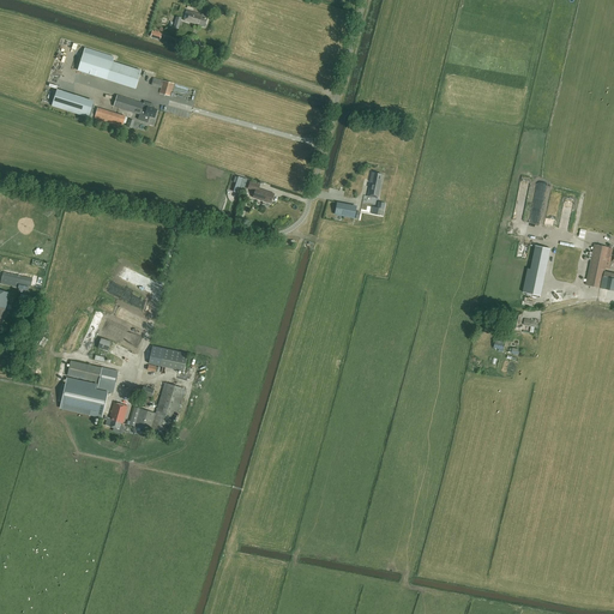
[(204,26),(208,16),(203,14),(202,16),(187,11),(184,20),(204,26)]
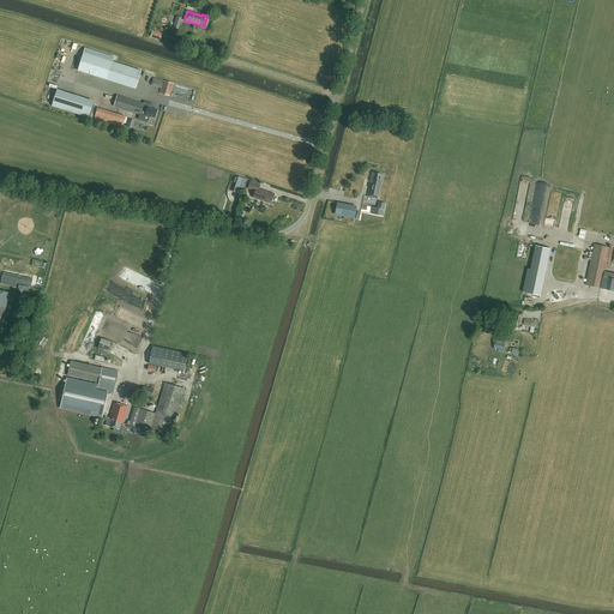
[(78,70),(107,79),(112,61),(114,62),(115,56),(85,48),(78,70)]
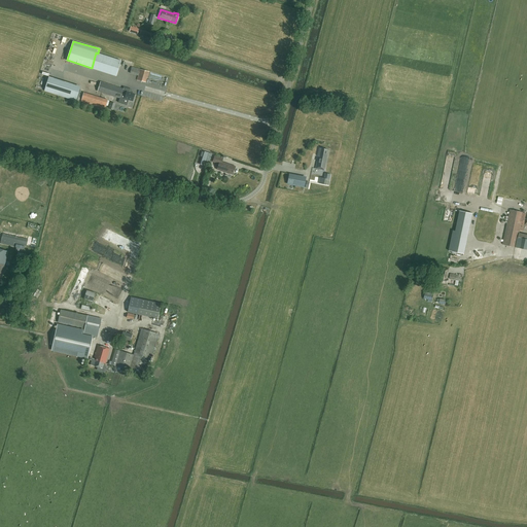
[(96,53),(92,68),(116,76),(120,61),(98,54),(96,53)]
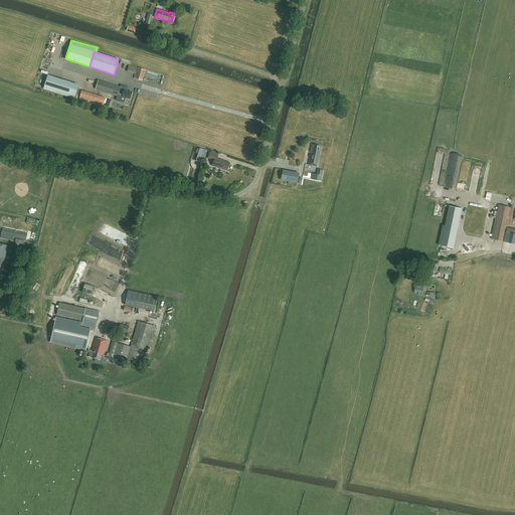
[(137,67),(134,78),(143,80),(146,70),(137,67)]
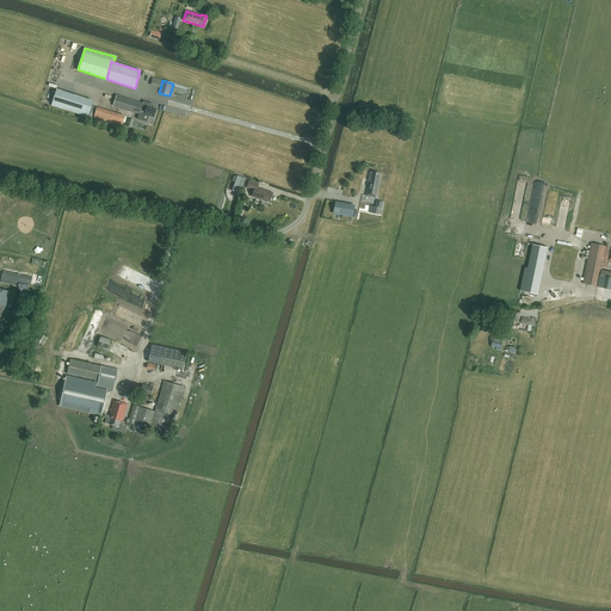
[(57,87),(53,104),(90,116),(96,100),(57,87)]
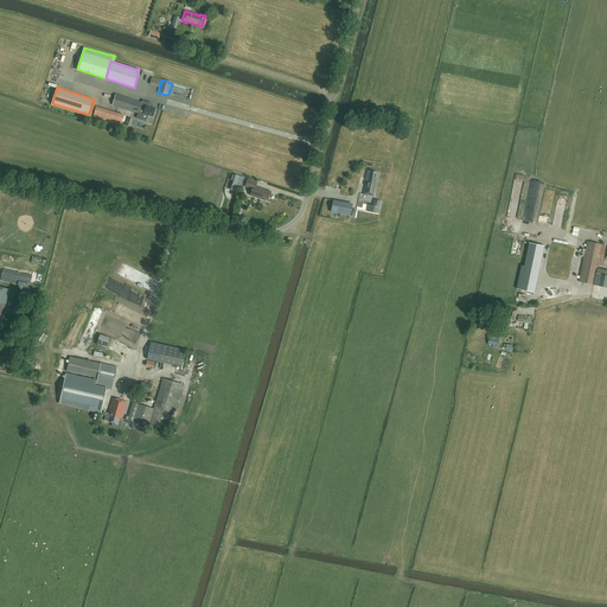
[(115,94),(113,104),(138,113),(136,116),(140,117),(139,119),(146,121),(147,115),(153,116),(155,108),(146,106),(147,102),(142,100),(141,102),(115,94)]
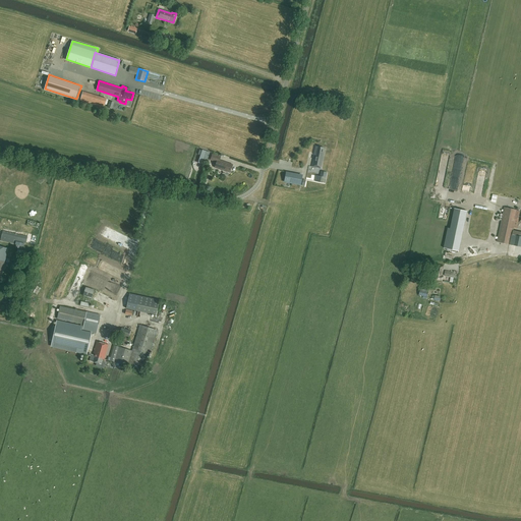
[(105,106),(107,99),(82,92),(80,99),(89,102),(89,101),(105,106)]
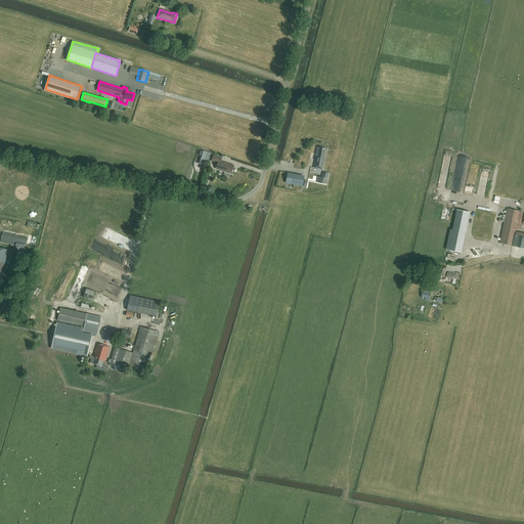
[(314,167),(322,169),(325,154),(324,154),(325,148),(317,147),(316,154),(317,154),(314,167)]
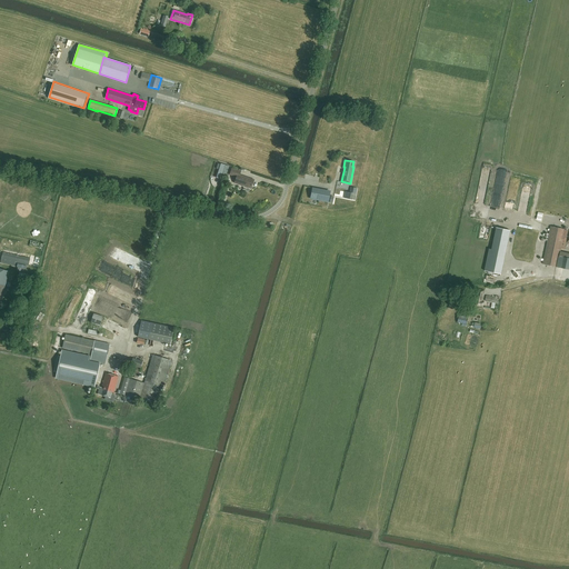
[(217,178),(220,180),(222,173),(227,175),(229,167),(221,165),(217,178)]
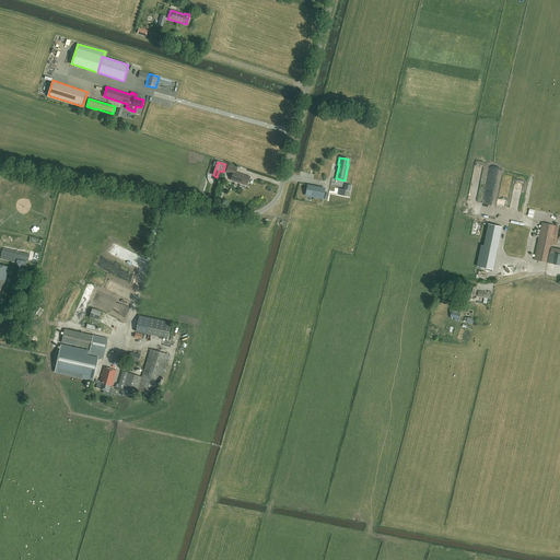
[(247,185),(249,176),(235,172),(236,168),(229,165),(226,172),(233,174),(231,179),(247,185)]
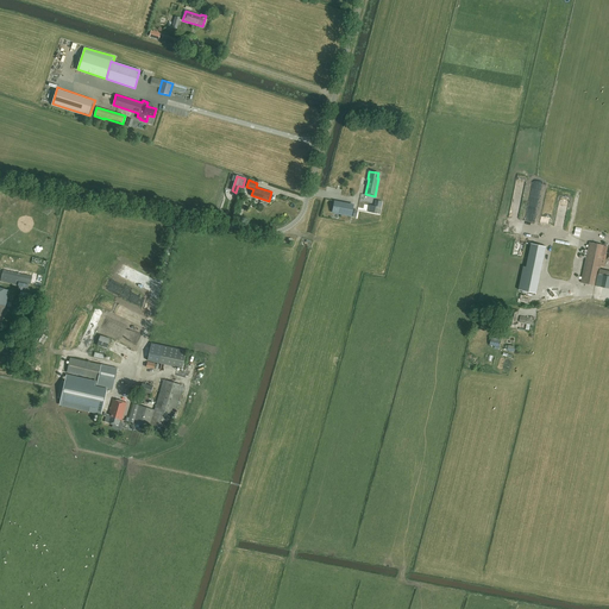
[(351,217),(353,206),(334,202),(332,213),(351,217)]
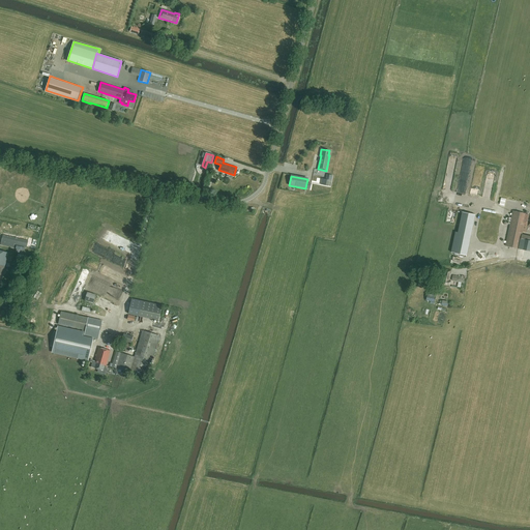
[(519,248),(522,235),(525,224),(528,224),(527,227),(529,227),(529,213),(529,214),(527,214),(527,213),(512,211),(505,245),(519,248)]
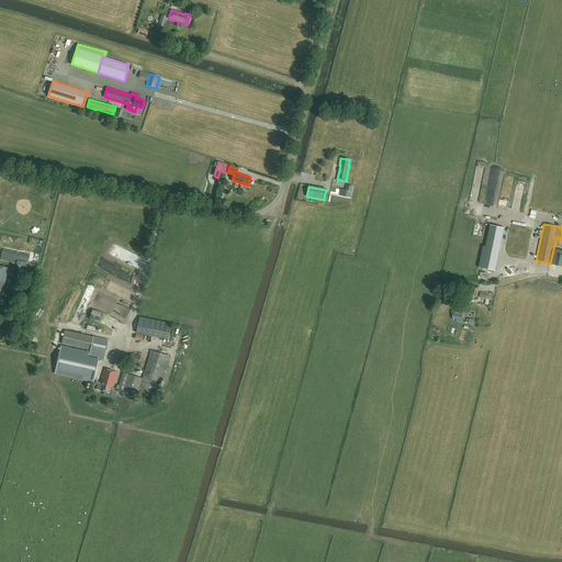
[(3,248),(1,260),(15,263),(17,258),(29,261),(30,255),(3,248)]
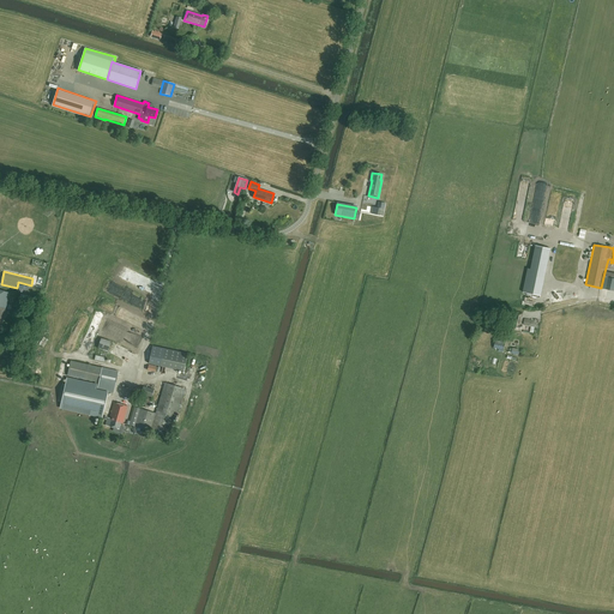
[(613,274),(605,272),(601,288),(613,290),(613,274)]
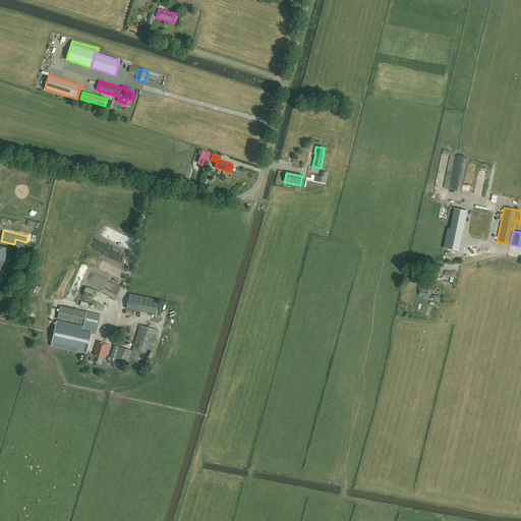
[(9,248),(0,245),(0,276),(0,277),(2,271),(3,269),(9,248)]
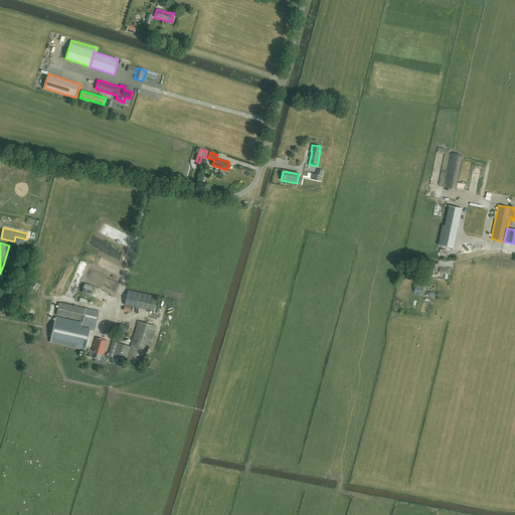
[(433,262),(430,276),(438,277),(439,273),(437,272),(439,263),(433,262)]
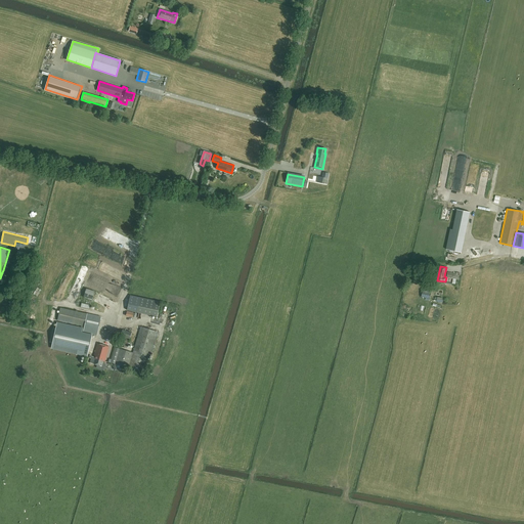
[(447,277),(453,278),(452,284),(459,285),(460,279),(459,279),(460,273),(456,272),(456,273),(448,272),(447,277)]
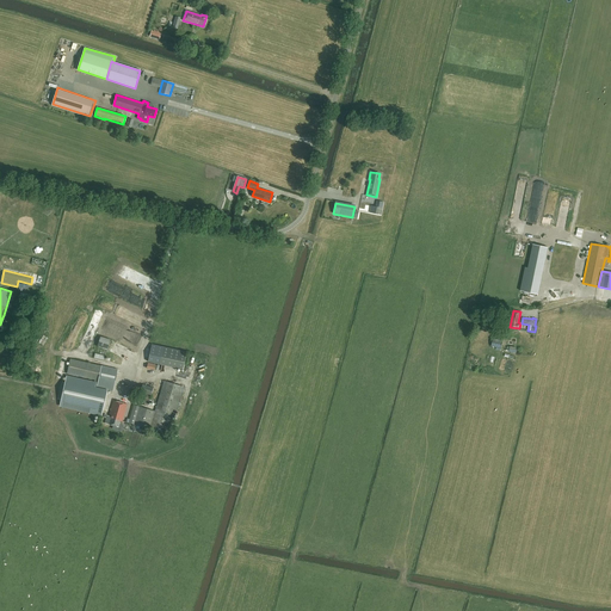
[(100,337),(97,346),(106,350),(110,340),(100,337)]
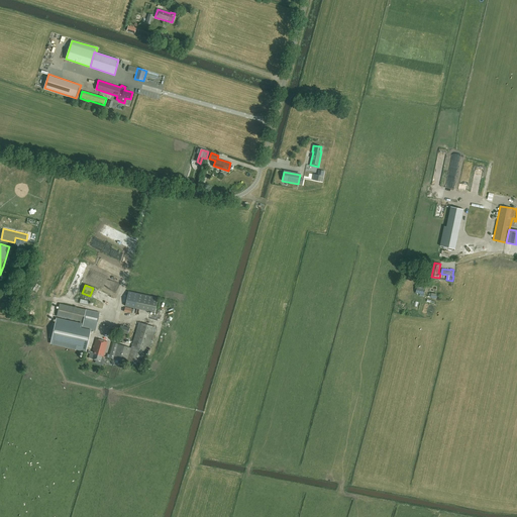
[(417,286),(416,293),(420,294),(424,295),(426,288),(417,286)]
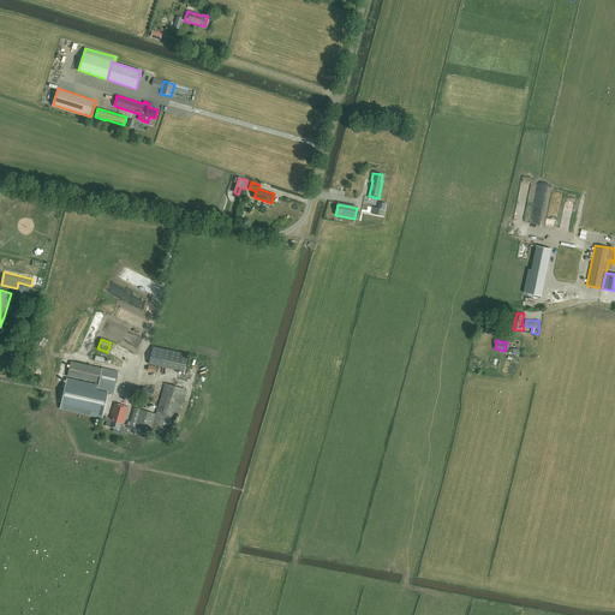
[(153,347),(149,364),(185,371),(187,354),(153,347)]
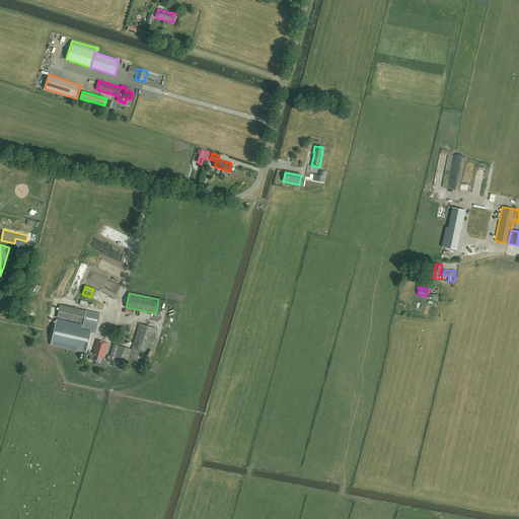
[(60,305),(57,317),(83,323),(83,326),(86,327),(85,329),(90,330),(95,331),(99,314),(60,305)]
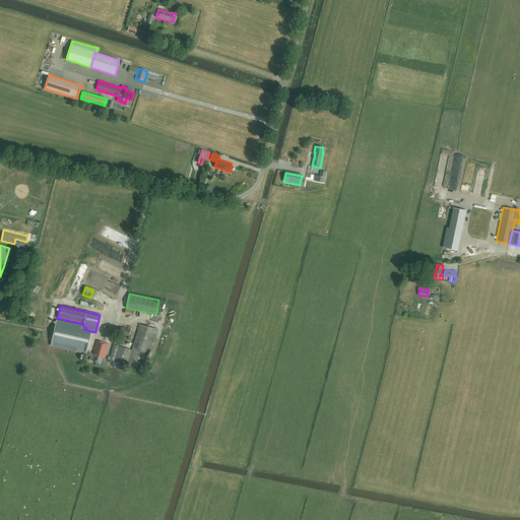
[(90,331),(85,330),(86,328),(83,327),(56,321),(51,344),(86,352),(90,331)]
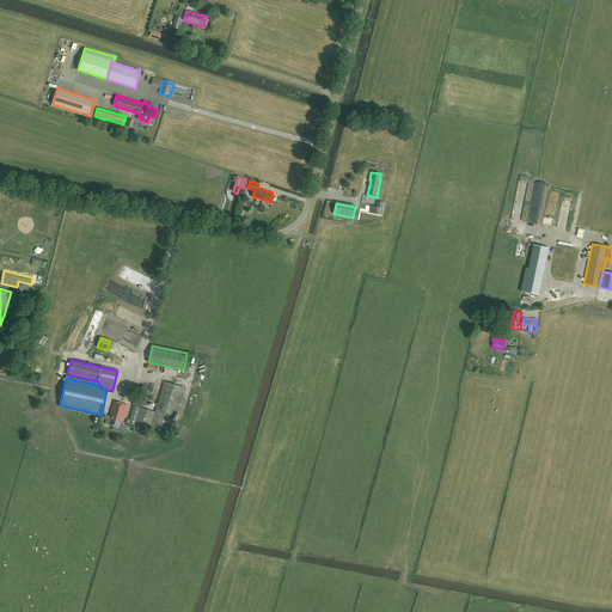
[(155,411),(134,405),(129,423),(167,435),(173,417),(175,418),(184,387),(165,381),(155,411)]
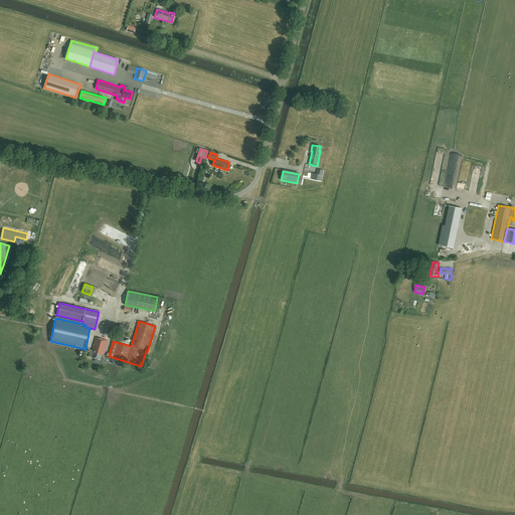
[(120,324),(118,331),(127,333),(129,327),(120,324)]
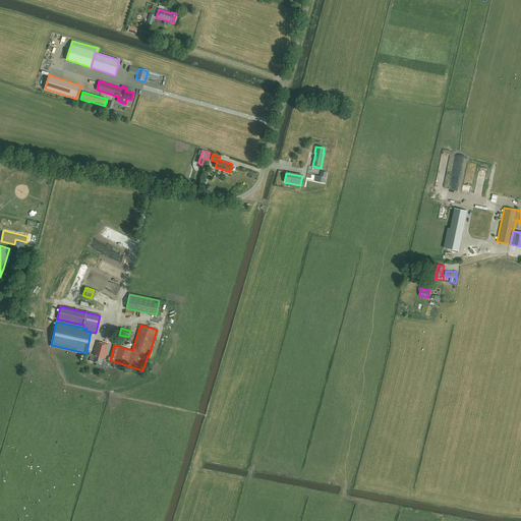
[(97,342),(94,353),(95,353),(94,354),(95,354),(95,355),(92,354),(90,360),(101,364),(103,358),(104,358),(108,345),(97,342)]
